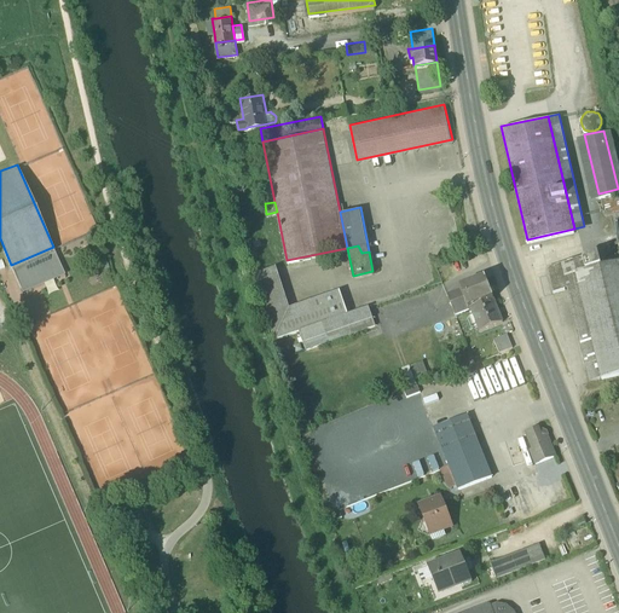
[(53,247),(11,265),(21,285),(62,267),(53,247)]
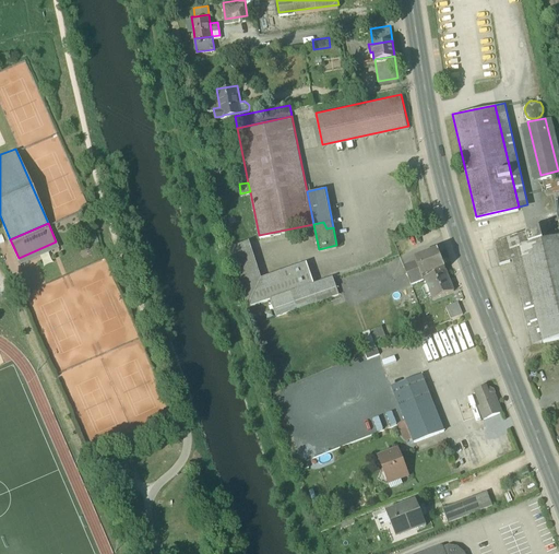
[(523,255),(544,339),(558,334),(558,233),(543,237),(540,227),(495,238),(500,260),(511,258),(523,255)]
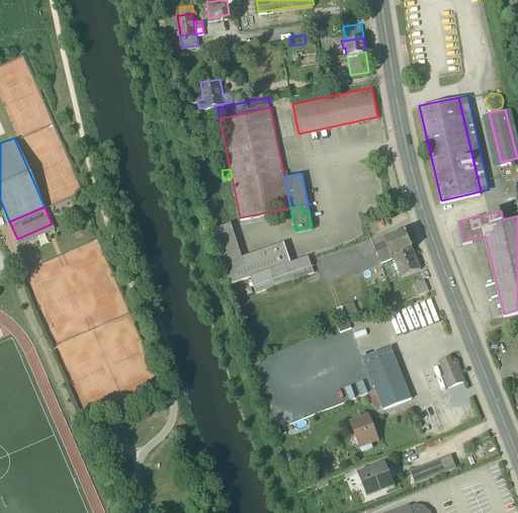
[(284,241),(242,256),(231,221),(211,228),(230,282),(250,274),(269,268),(291,260),(284,241)]
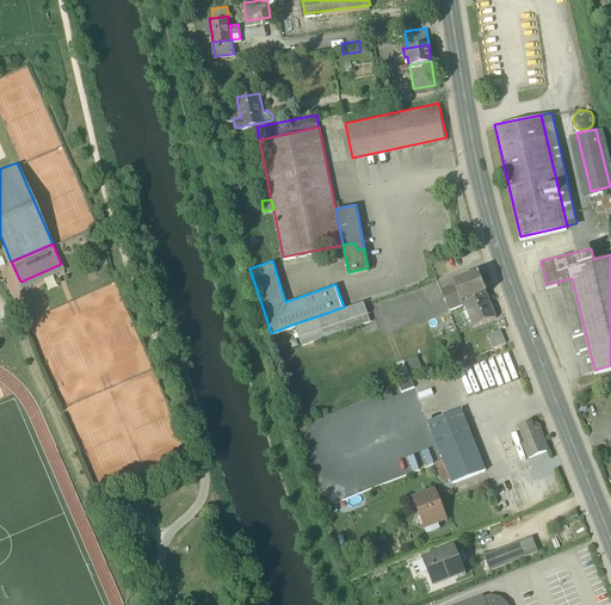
[(479,271),(455,282),(462,301),(464,301),(487,291),(479,271)]
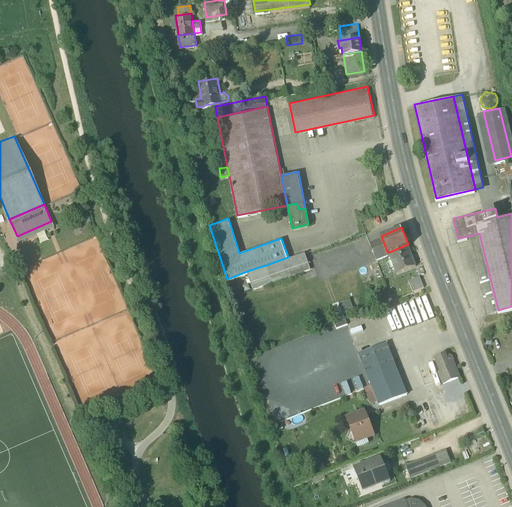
[(486,313),(498,310),(479,233),(468,236),(486,313)]
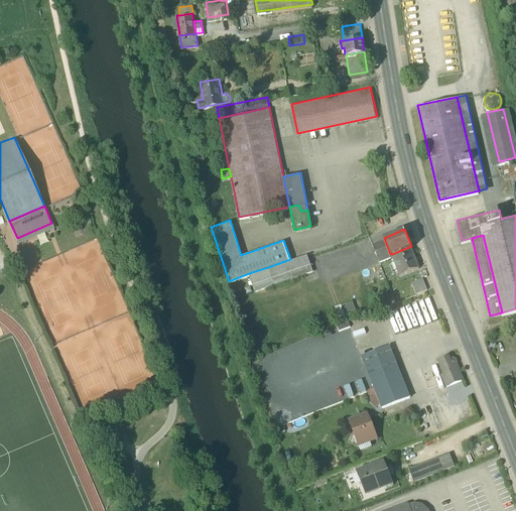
[(390,254),(384,238),(372,242),(379,259),(390,254)]
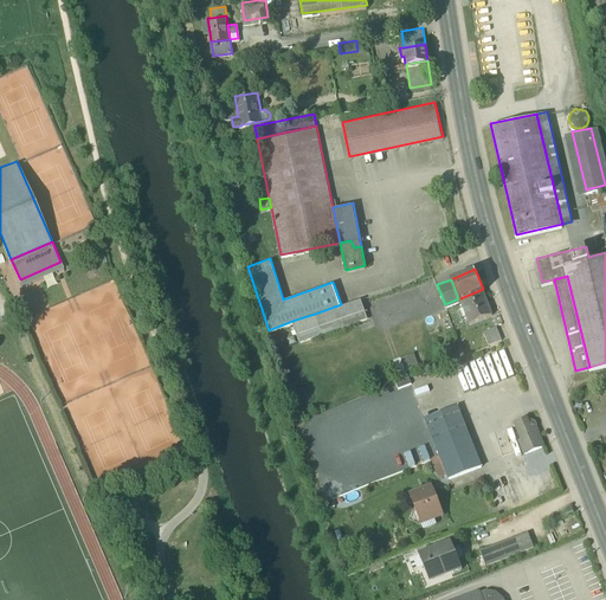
[(483,289),(461,298),(469,321),(492,311),(483,289)]
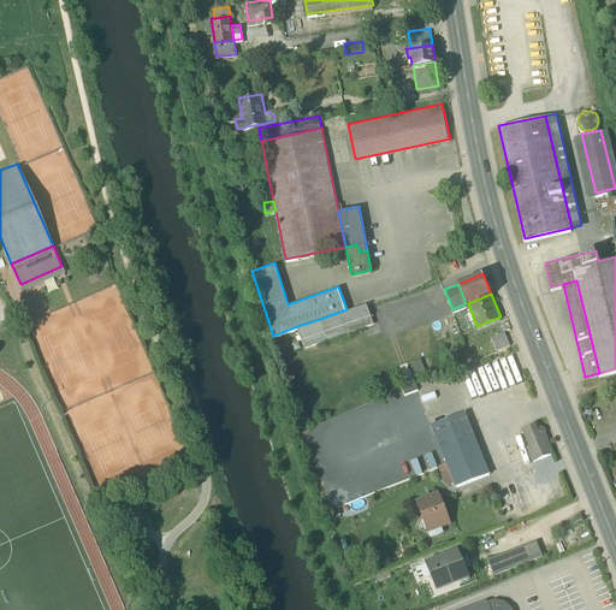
[(347,309),(320,319),(325,330),(337,326),(339,333),(350,330),(348,323),(371,314),(367,302),(347,309)]
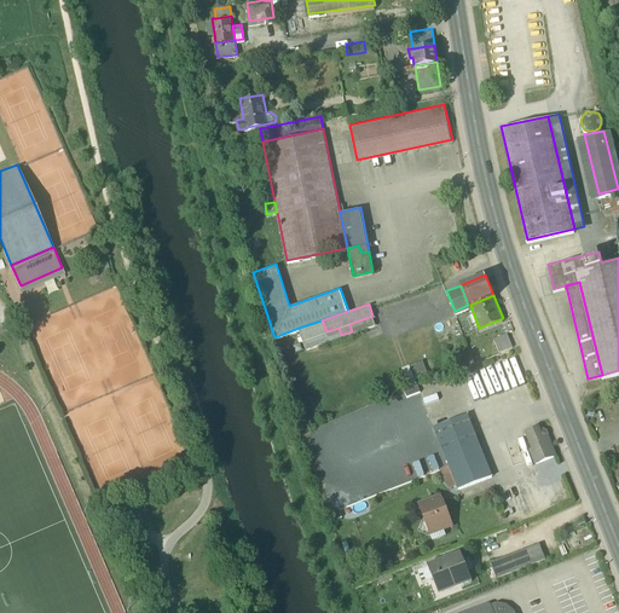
[(350,324),(352,331),(375,323),(372,316),(350,324)]
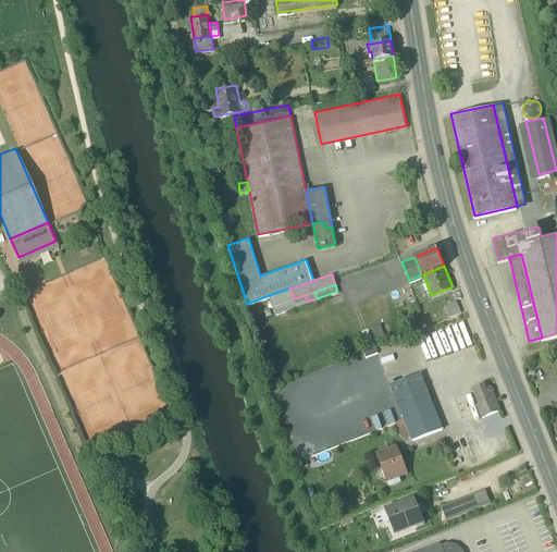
[(294,298),(289,289),(269,295),(275,313),(307,302),(305,295),(294,298)]
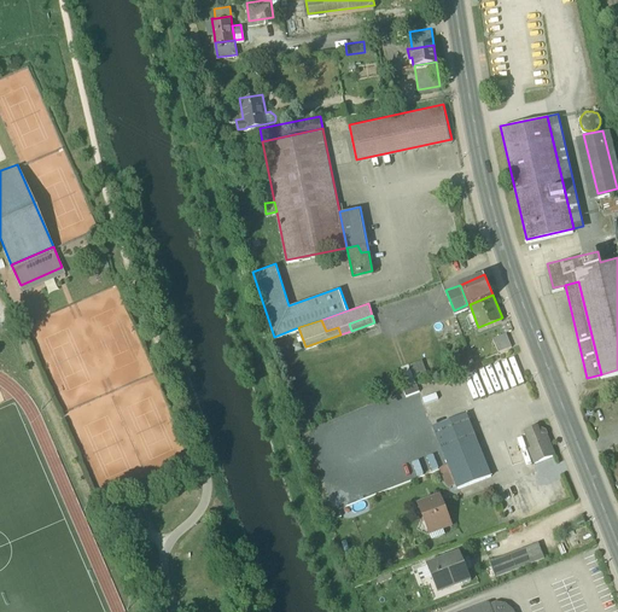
[(506,330),(493,336),(499,349),(512,343),(506,330)]
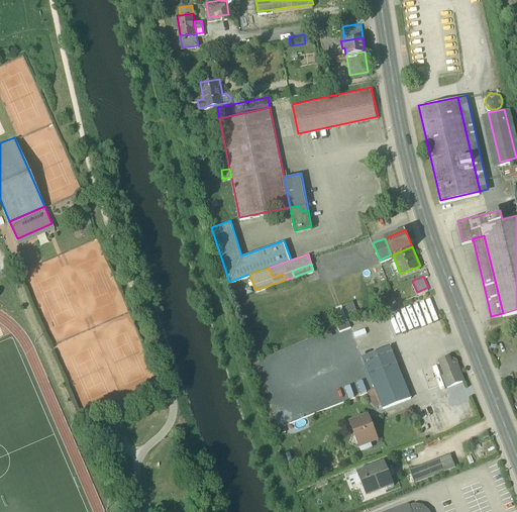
[(352,298),(341,302),(346,314),(357,309),(352,298)]
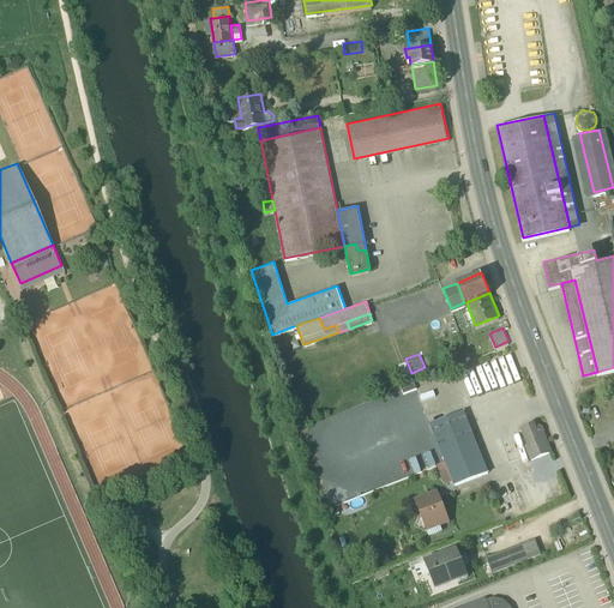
[(414,379),(401,385),(403,391),(416,386),(414,379)]
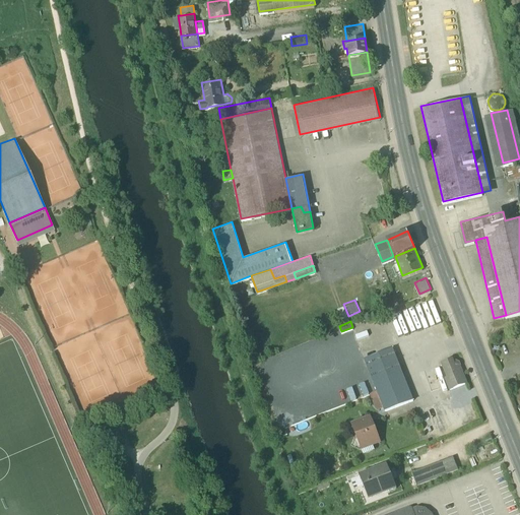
[(392,345),(365,357),(374,380),(401,369),(392,345)]
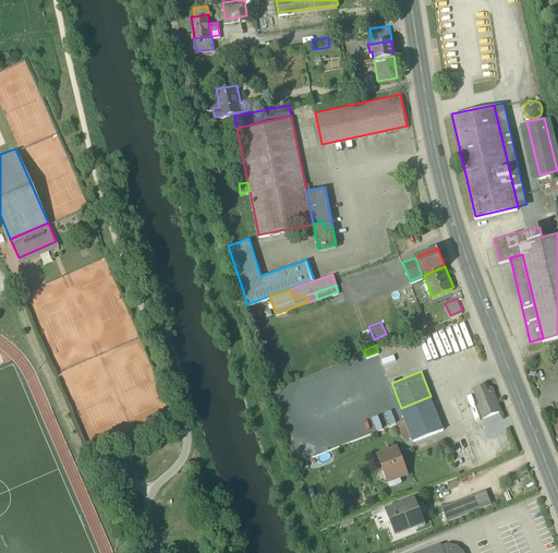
[(488,384),(485,385),(484,383),(474,387),(481,403),(478,403),(483,415),(499,408),(495,397),(494,397),(492,392),(493,392),(494,388),(492,386),(488,384)]
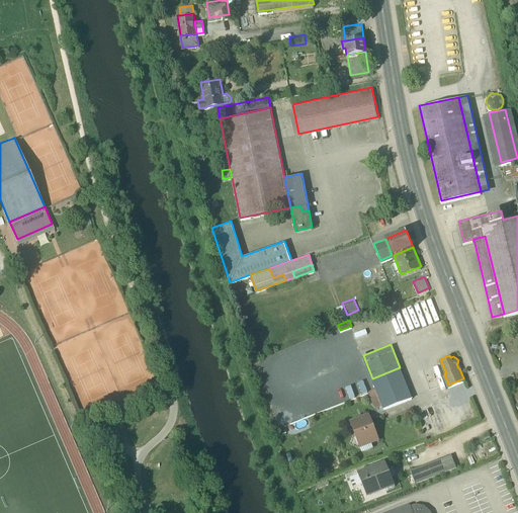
[(400,367),(372,378),(375,388),(379,398),(383,407),(412,396),(400,367)]
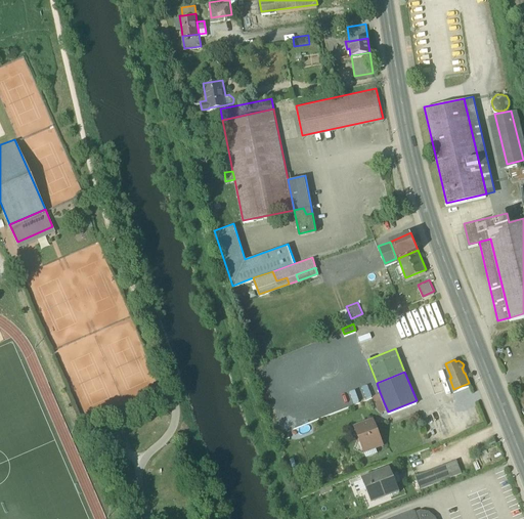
[(384,402),(380,392),(374,394),(378,404),(384,402)]
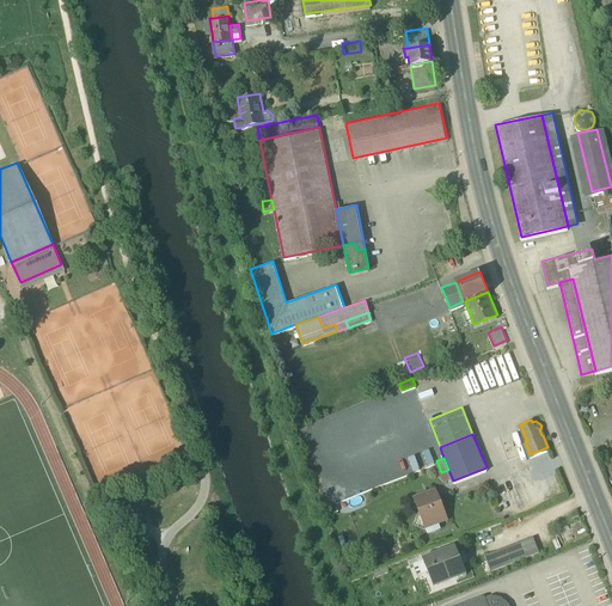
[(430,494),(427,491),(424,496),(416,500),(420,512),(423,513),(427,521),(436,518),(440,519),(447,516),(441,503),(442,502),(440,499),(439,497),(436,491),(430,494)]
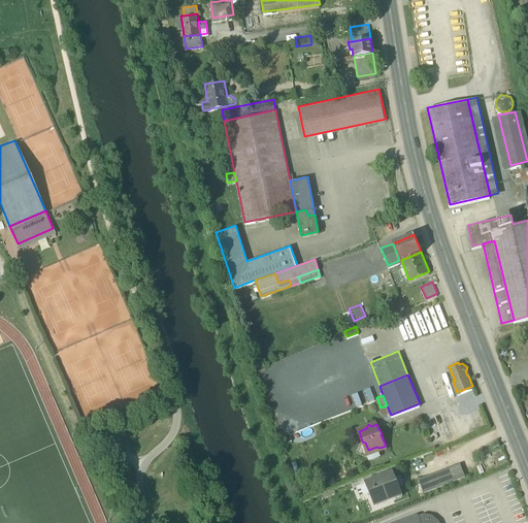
[(291,431),(281,435),(284,443),(294,438),(291,431)]
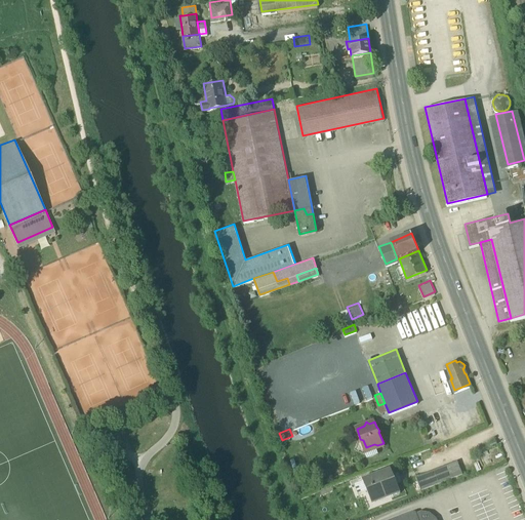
[(456,457),(415,474),(421,487),(462,471),(456,457)]
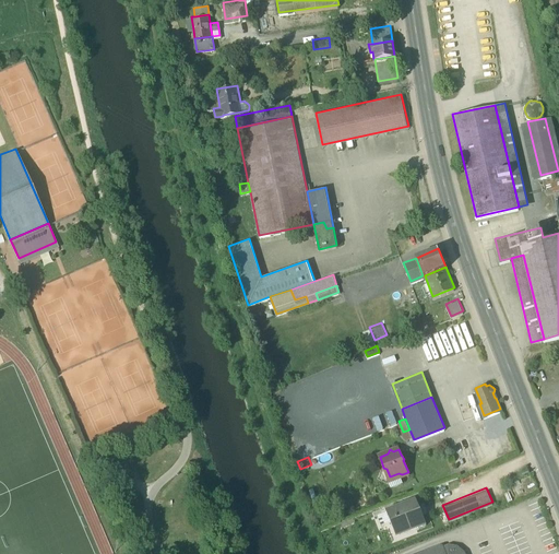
[(416,497),(385,509),(396,535),(426,525),(416,497)]
